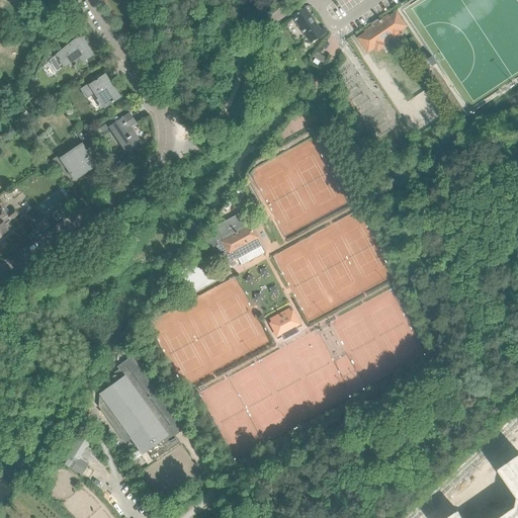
[(320,29),(305,8),(291,16),(310,44),(326,32),(323,27),(320,29)]
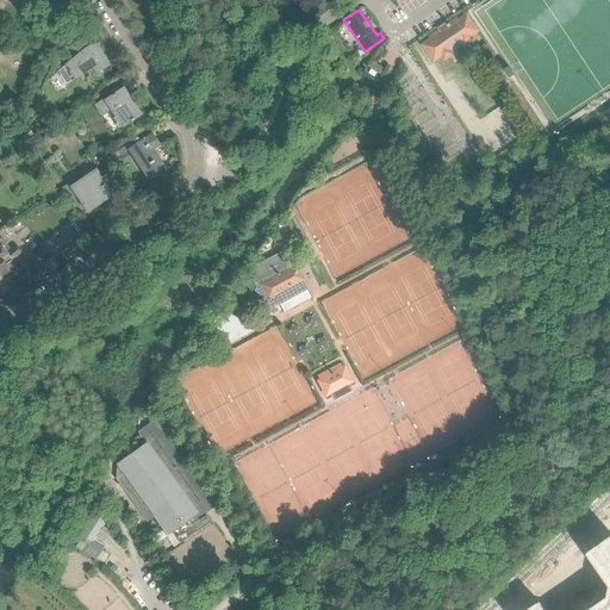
[(473,41),(471,36),(479,31),(468,16),(460,20),(458,18),(454,20),(448,24),(447,23),(437,29),(440,30),(430,37),(431,39),(430,42),(423,45),(425,49),(431,57),(433,57),(434,61),(442,55),(444,60),(453,54),(450,50),(462,42),(465,45),(473,41)]
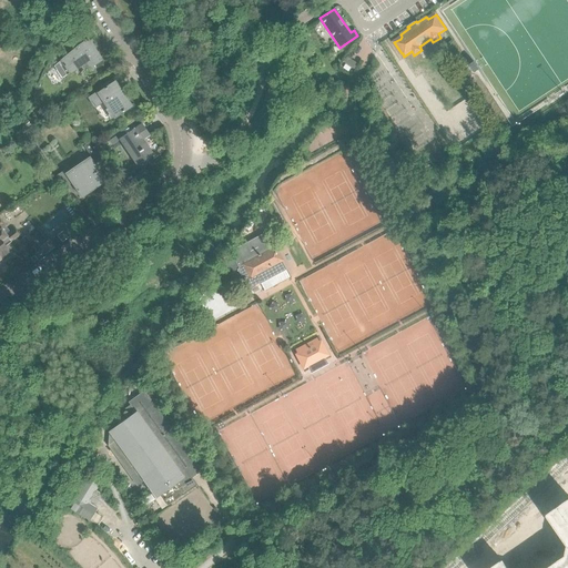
[(99,61),(90,48),(85,42),(87,41),(84,40),(83,41),(84,42),(78,46),(73,50),(74,52),(70,54),(69,53),(58,63),(53,67),(62,79),(67,75),(80,67),(83,72),(90,68),(99,61)]
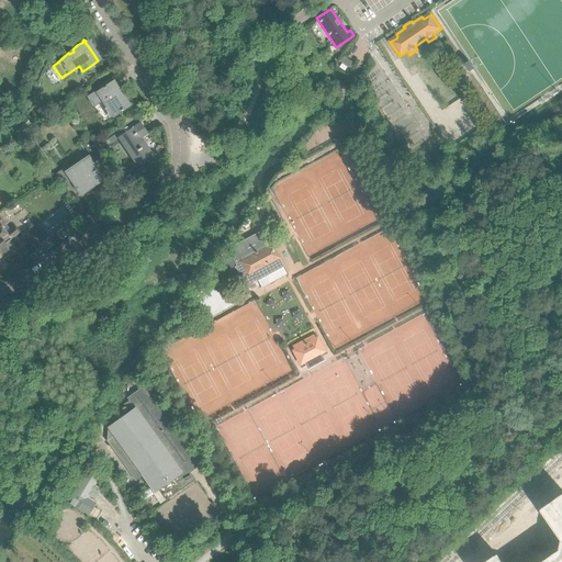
[(353,64),(343,56),(339,62),(350,69),(353,64)]
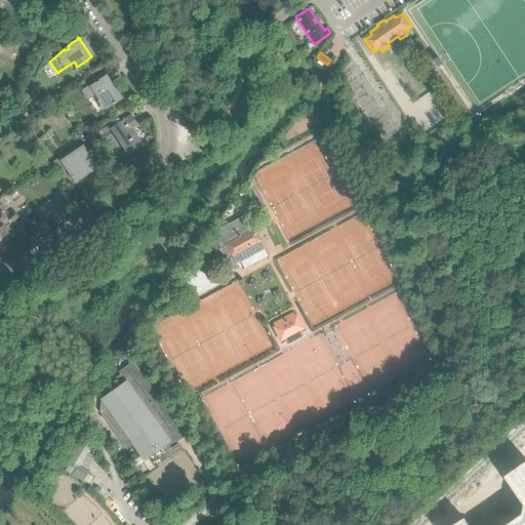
[(120,96),(117,91),(116,92),(105,76),(87,88),(87,87),(82,90),(87,98),(94,93),(99,101),(95,103),(102,111),(105,108),(106,109),(120,98),(119,97),(120,96)]
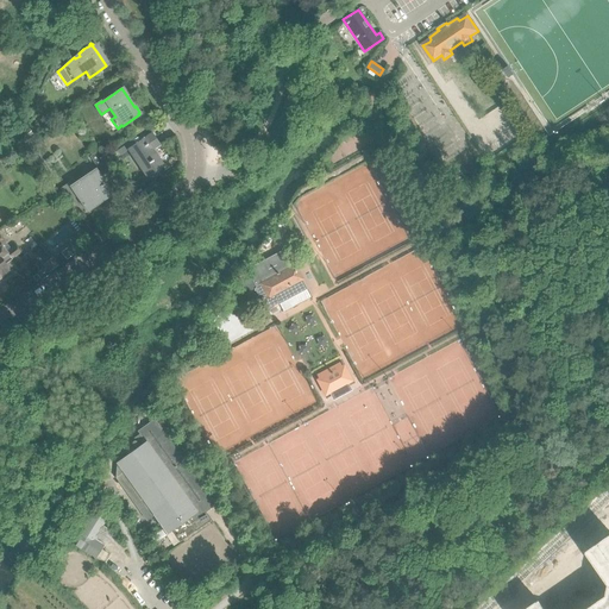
[(163,165),(151,149),(158,144),(159,145),(151,132),(151,133),(145,138),(145,137),(127,149),(127,150),(129,150),(146,176),(146,177),(164,165),(163,165)]
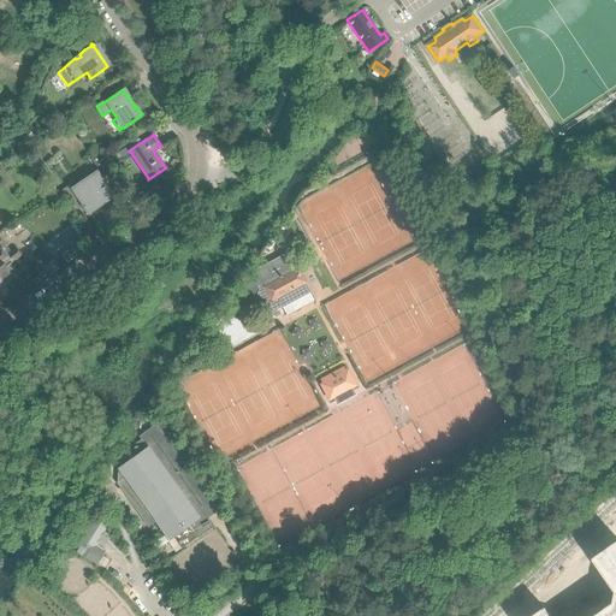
[(106,165),(99,154),(95,157),(98,160),(98,161),(99,163),(102,167),(106,165)]
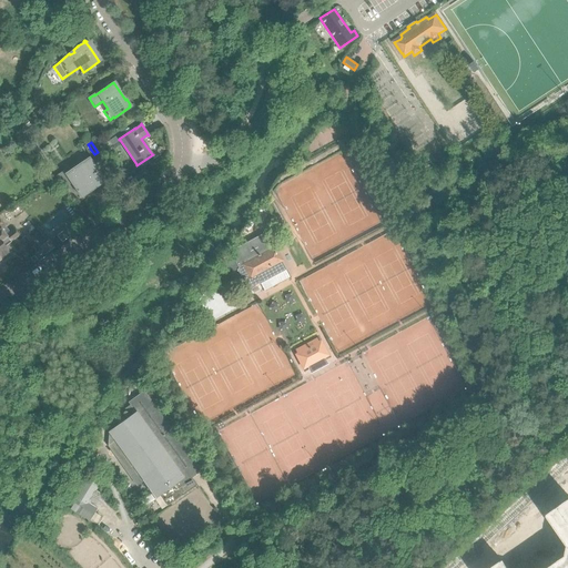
[(105,182),(89,158),(66,174),(63,171),(57,176),(75,204),(82,200),(81,198),(105,182)]
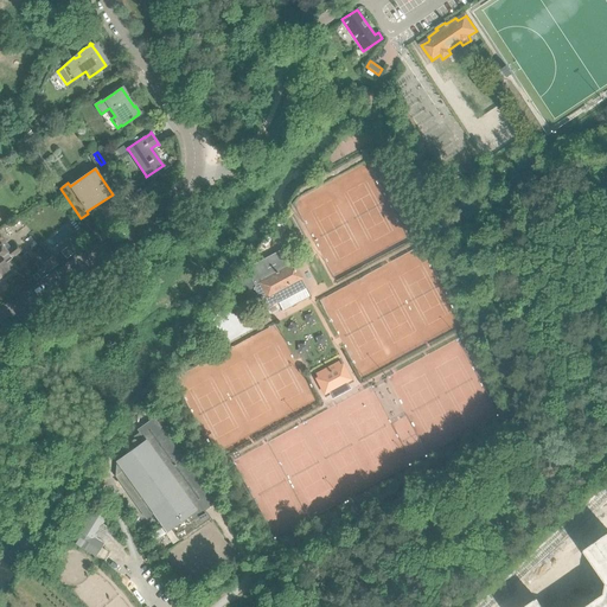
[(0,234),(0,273),(4,275),(8,272),(7,267),(8,266),(6,263),(20,251),(16,244),(6,251),(2,246),(6,242),(0,234)]
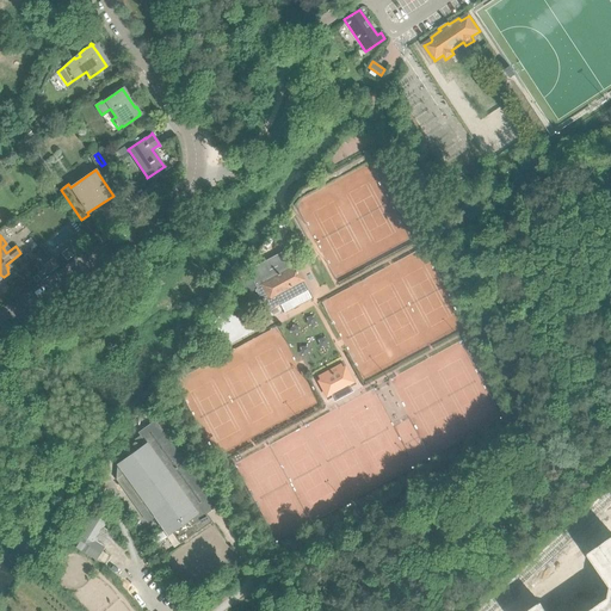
[(307,290),(301,281),(302,279),(296,269),(294,270),(283,252),(259,264),(247,271),(254,284),(257,289),(255,290),(266,312),(279,304),(284,313),(312,298),(307,290)]
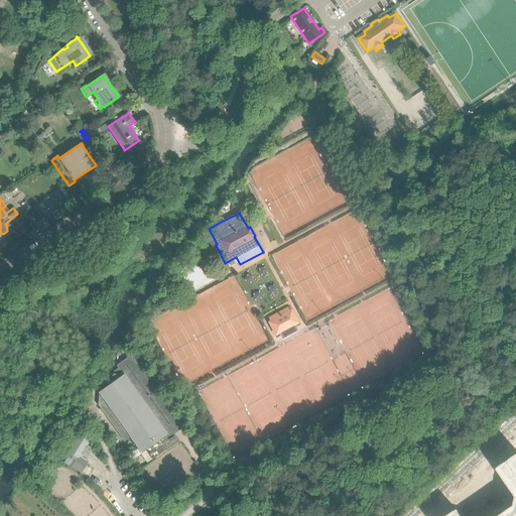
[(43,219),(36,225),(41,231),(48,226),(43,219)]
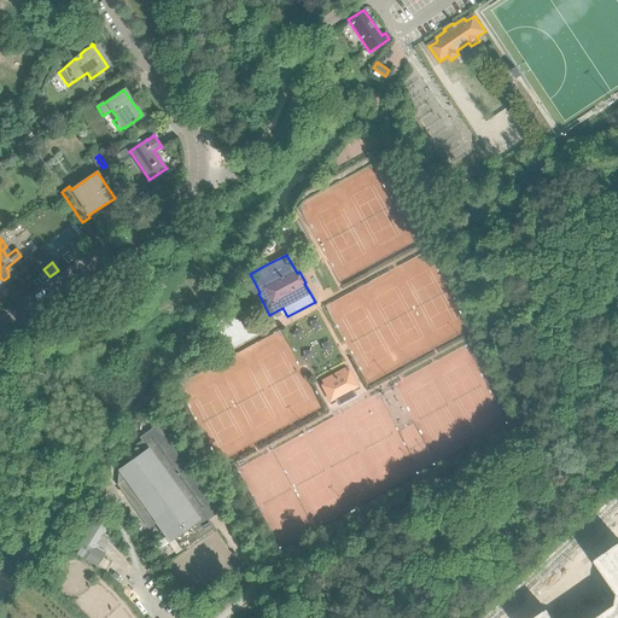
[(249,318),(242,304),(239,301),(228,307),(238,322),(249,318)]
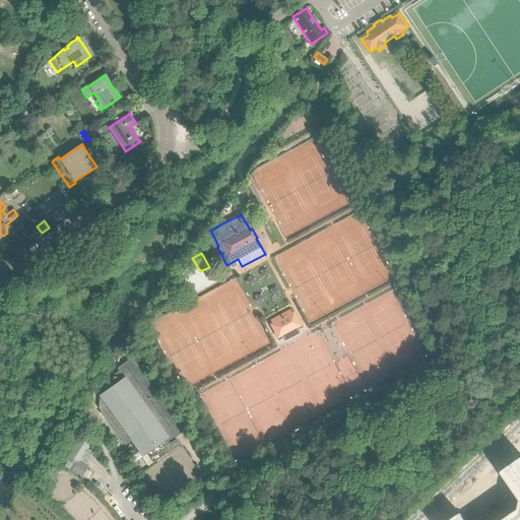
[(299,325),(297,322),(298,321),(294,314),(293,314),(291,314),(289,311),(271,321),(273,324),(272,325),(271,326),(275,333),(276,333),(278,336),(281,334),(283,338),(298,330),(296,327),(299,325)]
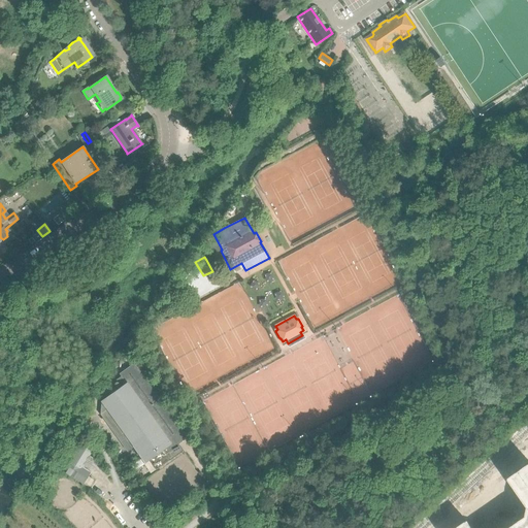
[(187,438),(134,364),(120,374),(126,383),(101,400),(100,415),(127,452),(133,447),(134,448),(142,458),(131,466),(134,470),(144,463),(143,463),(144,462),(145,462),(149,460),(156,470),(168,461),(183,451),(178,444),(187,438)]
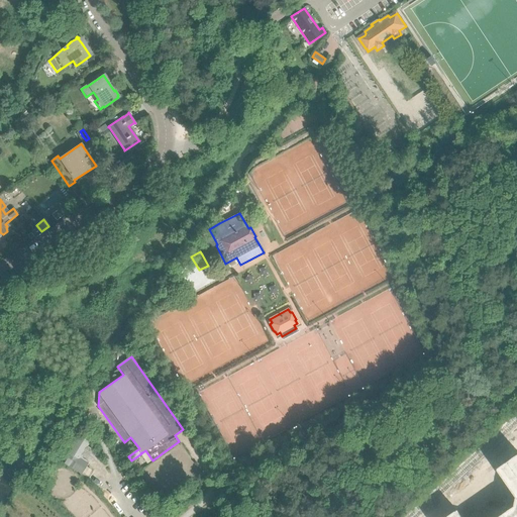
[(80,458),(89,442),(79,436),(69,451),(71,452),(65,463),(82,474),(88,463),(80,458)]
